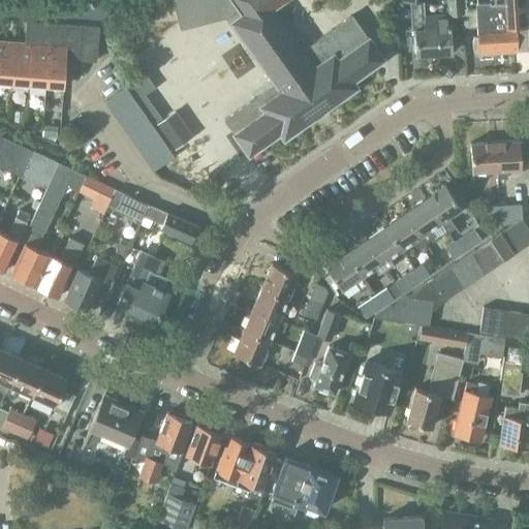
[(0,0),(0,10),(8,11),(8,0),(0,0)]
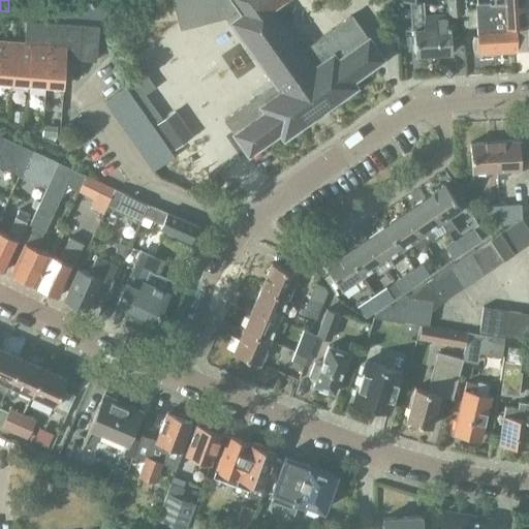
[(351,17),(301,52),(271,9),(284,0),(172,0),(181,27),(225,18),(229,22),(275,85),(255,98),(254,98),(223,120),(232,133),(231,133),(247,155),(278,133),(283,139),(355,87),(351,82),(382,60),(367,38),(351,17)]
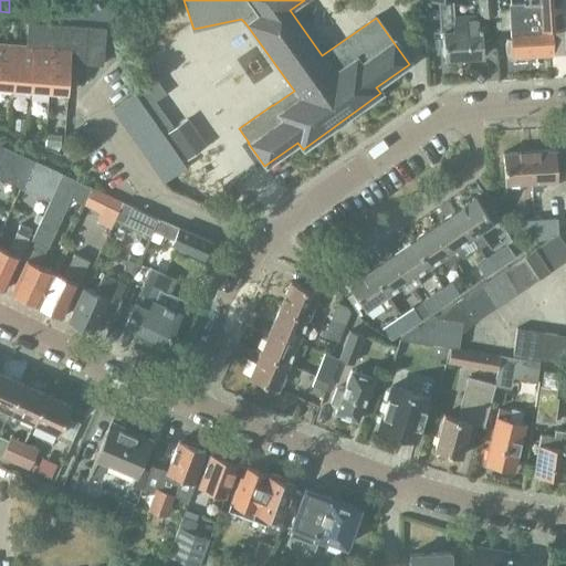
[(430,0),(430,2),(438,1),(439,31),(442,31),(443,48),(441,48),(441,56),(443,55),(443,59),(482,56),(480,17),(469,17),(470,19),(453,20),(452,1),(456,1),(456,0),(430,0)]
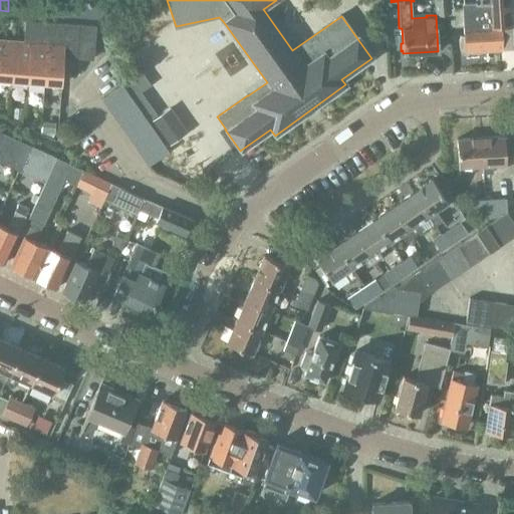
[(447,0),(435,0),(436,15),(449,14),(447,0)]
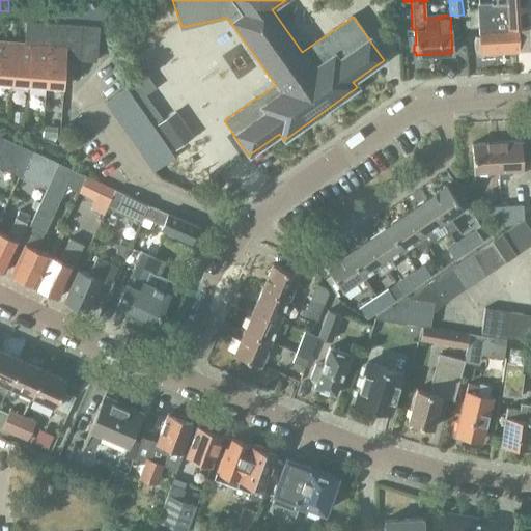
[(477,0),(463,0),(464,15),(465,28),(478,27),(479,53),(519,51),(519,50),(530,48),(528,26),(529,26),(527,0),(488,0),(490,2),(478,2),(477,0)]
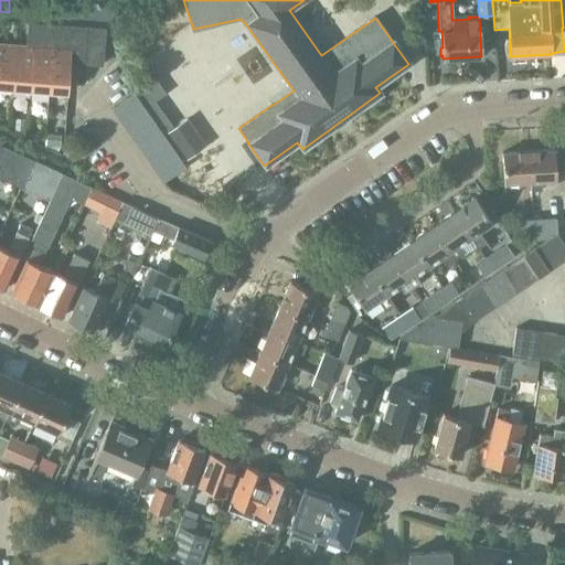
[(112,20),(113,20),(109,7),(55,2),(54,16),(112,20)]
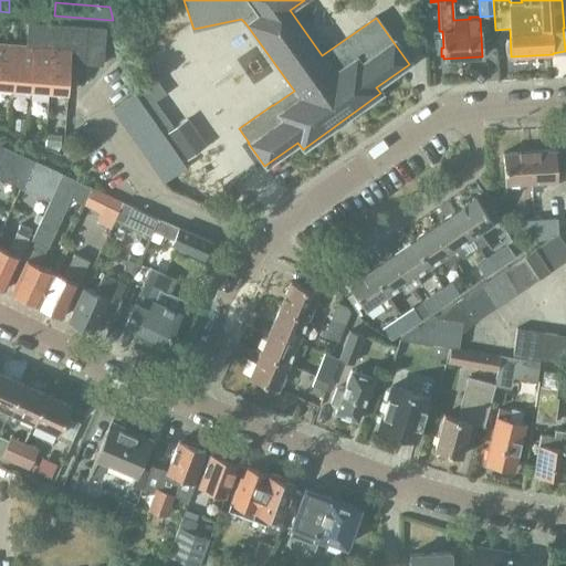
[(27,24),(25,42),(40,43),(39,48),(50,49),(82,51),(81,63),(101,65),(103,30),(84,29),(27,24)]
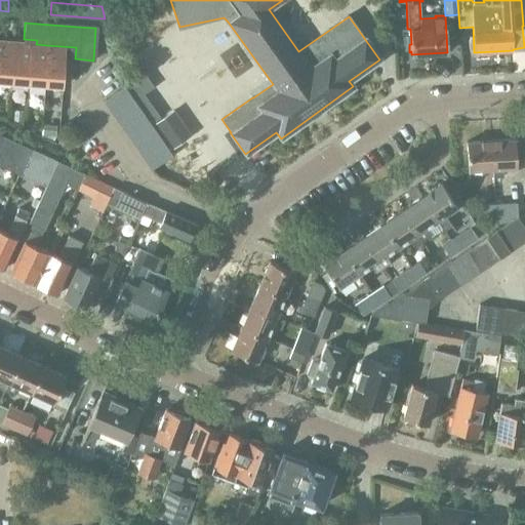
[(23,43),(23,44),(30,44),(27,84),(43,85),(46,45),(36,44),(37,40),(24,39),(23,43)]
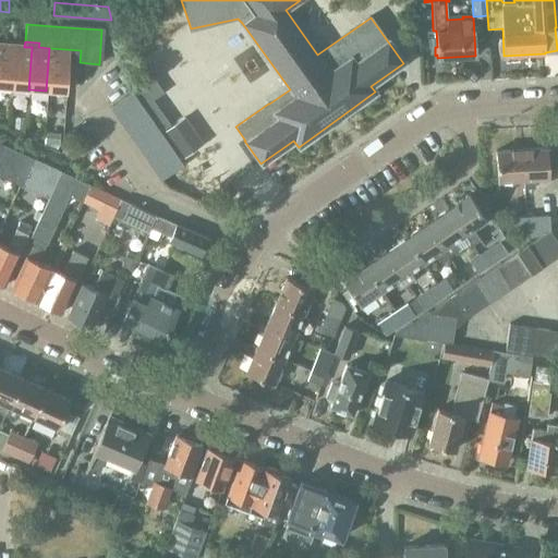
[(0,44),(0,86),(11,87),(14,45),(0,44)]
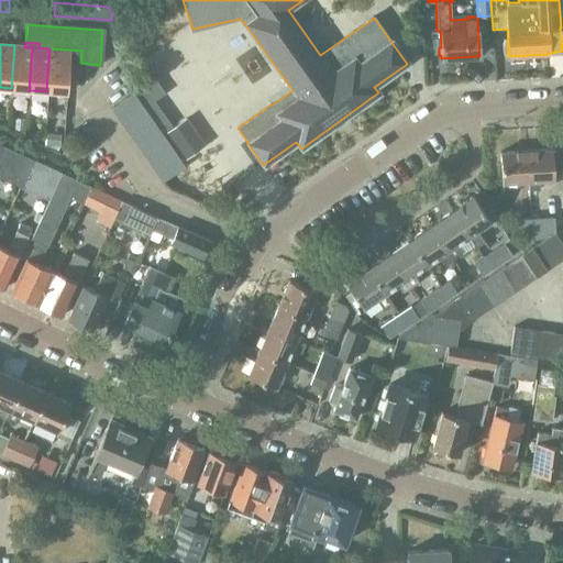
[(14,45),(11,88),(29,90),(32,47),(24,47),(24,46),(14,45)]
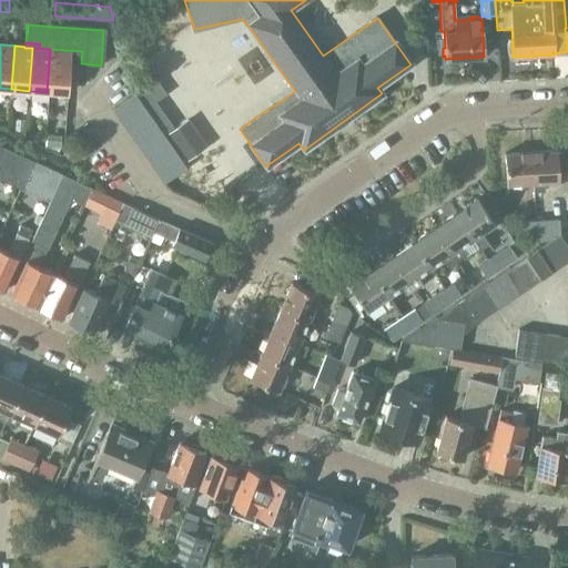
[(50,49),(47,92),(66,93),(69,62),(81,63),(82,51),(50,49)]
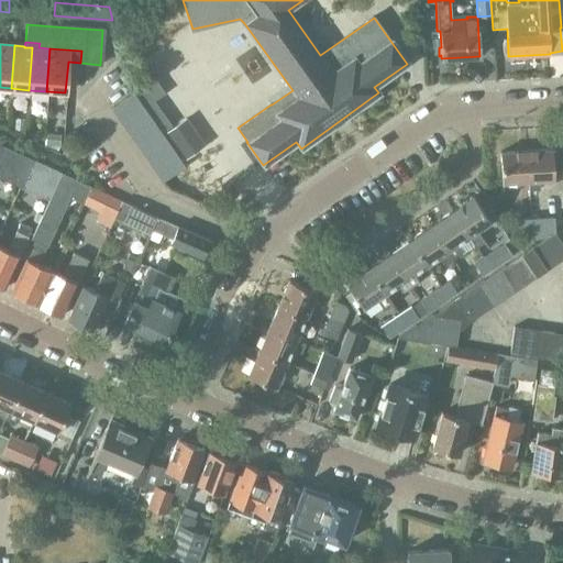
[(111,110),(162,183),(184,167),(186,166),(185,165),(144,108),(164,94),(154,79),(132,95),(133,95),(111,110)]
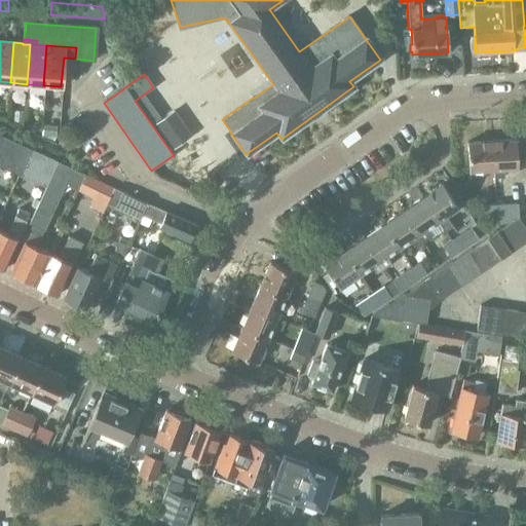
[(177,117),(160,129),(177,153),(193,141),(177,117)]
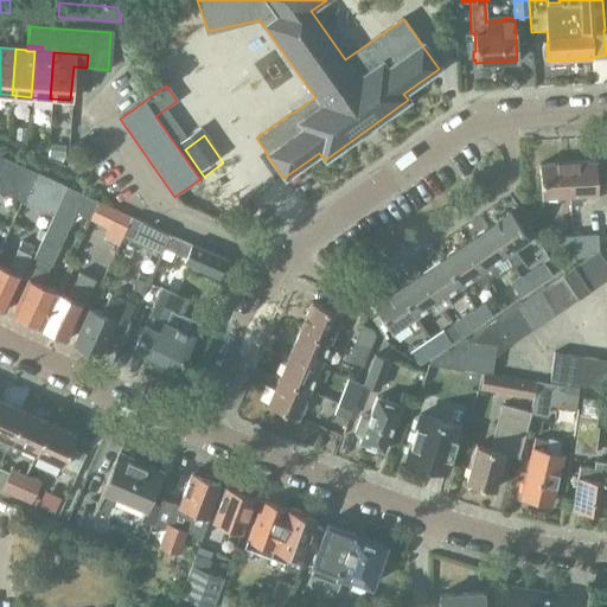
[(0,161),(0,191),(21,202),(34,173),(2,158),(0,161)]
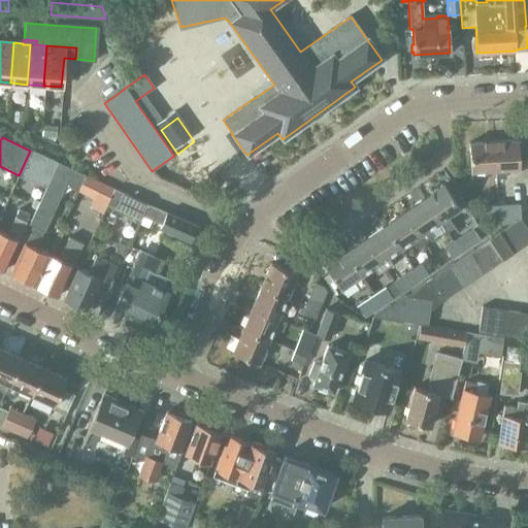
[(493,142),(495,171),(495,177),(504,177),(504,170),(519,169),(517,140),(493,142)]
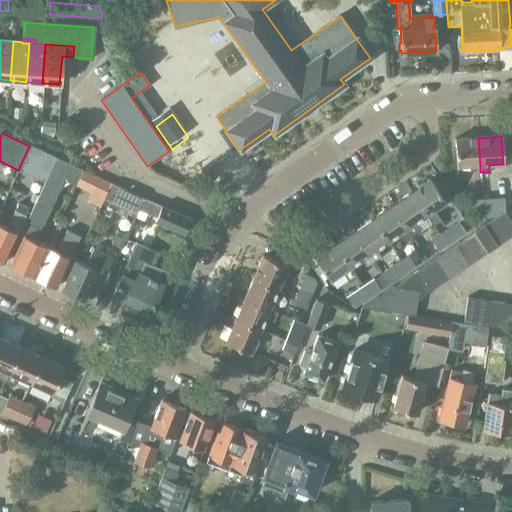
[(456,167),(480,166),(478,138),(454,140),(456,167)]
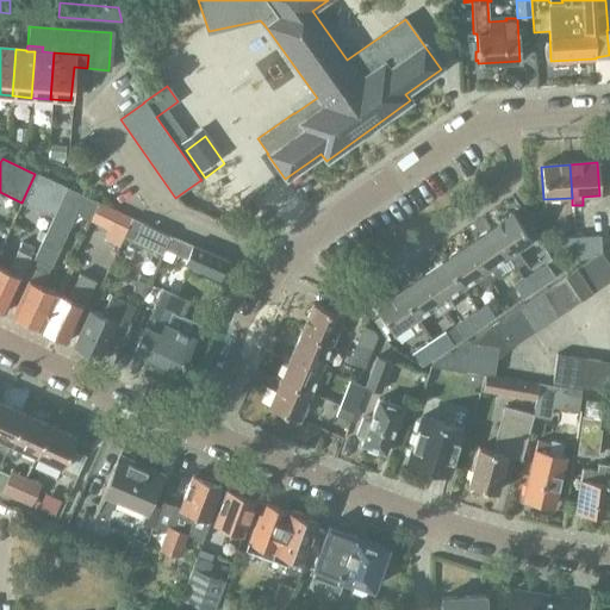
[(22,203),(51,217),(64,188),(66,188),(66,187),(35,174),(22,203)]
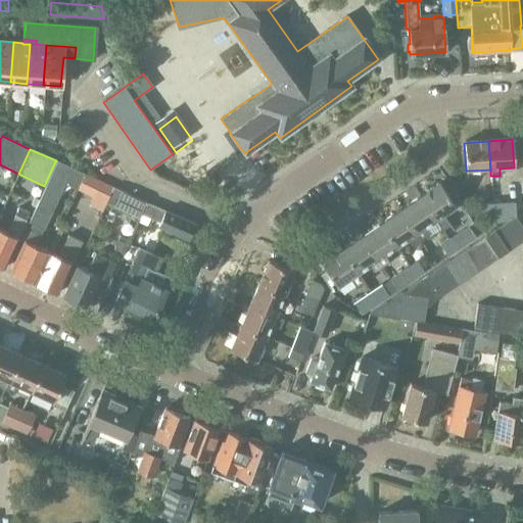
[(9,271),(34,282),(47,251),(34,245),(42,229),(44,229),(66,180),(69,182),(68,182),(78,186),(84,174),(56,161),(55,161),(44,186),(30,218),(32,224),(9,271)]
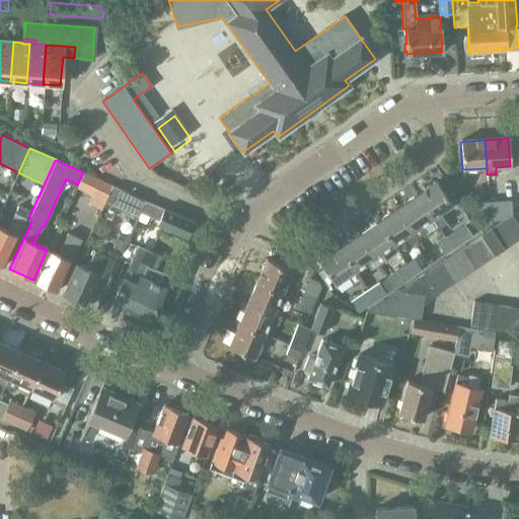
[(83,172),(77,184),(76,187),(92,195),(88,202),(100,208),(103,201),(110,186),(83,172)]
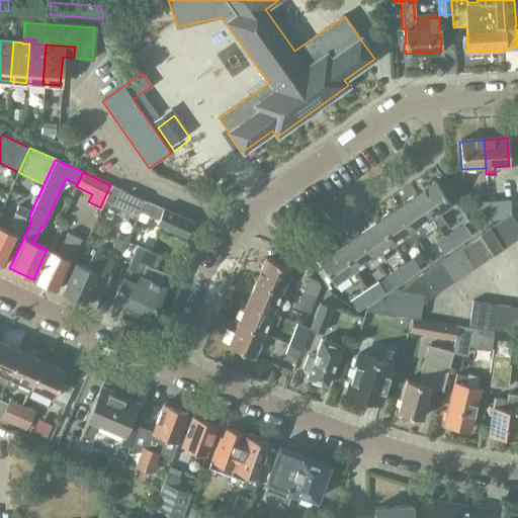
[(416,194),(431,218),(438,228),(445,223),(438,212),(451,204),(435,181),(416,194)]
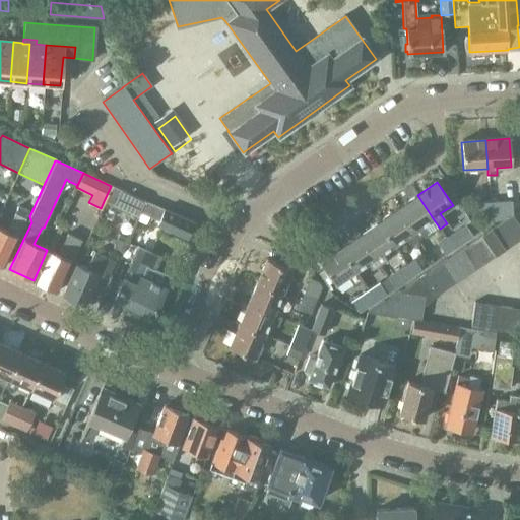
[(111,186),(104,201),(138,216),(145,202),(111,186)]
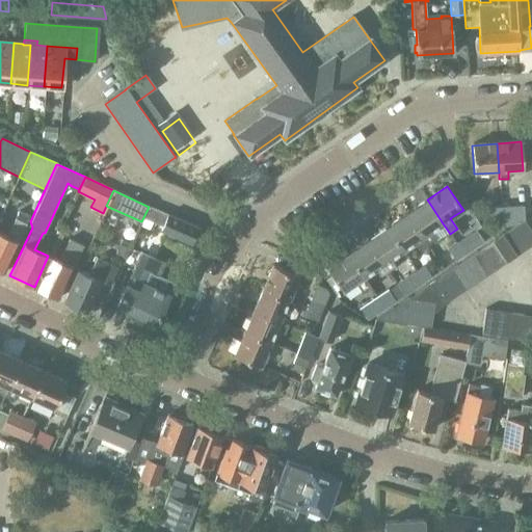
[(427,200),(406,213),(427,244),(434,239),(430,232),(443,223),(427,200)]
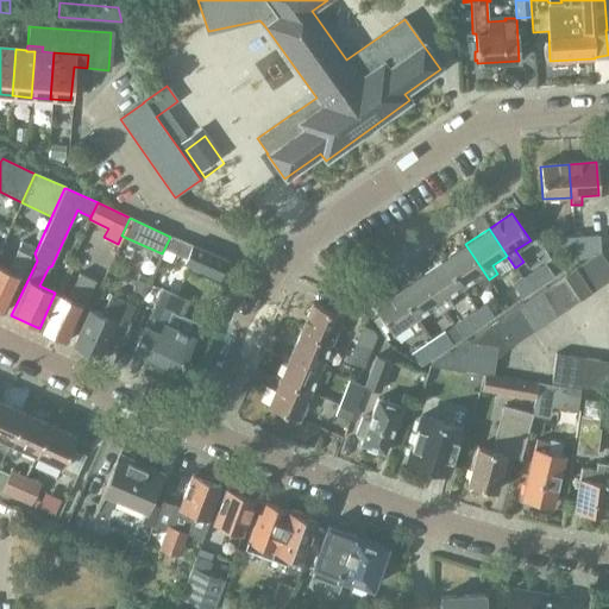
[(597,234),(573,237),(575,253),(598,251),(597,234)]
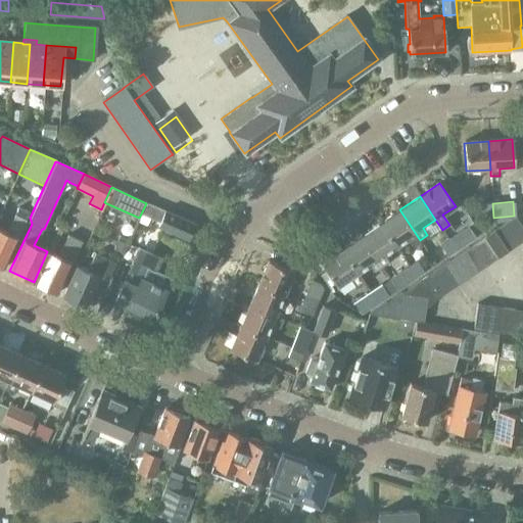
[(146,203),(139,218),(137,222),(146,226),(150,219),(159,223),(157,227),(162,229),(162,228),(188,239),(195,224),(146,203)]
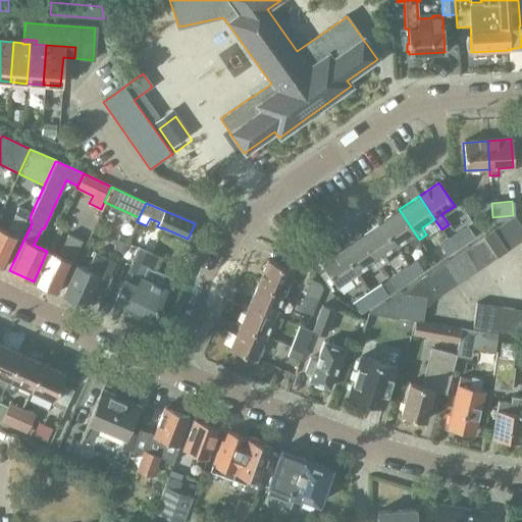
[(492,217),(491,203),(479,203),(480,217),(492,217)]
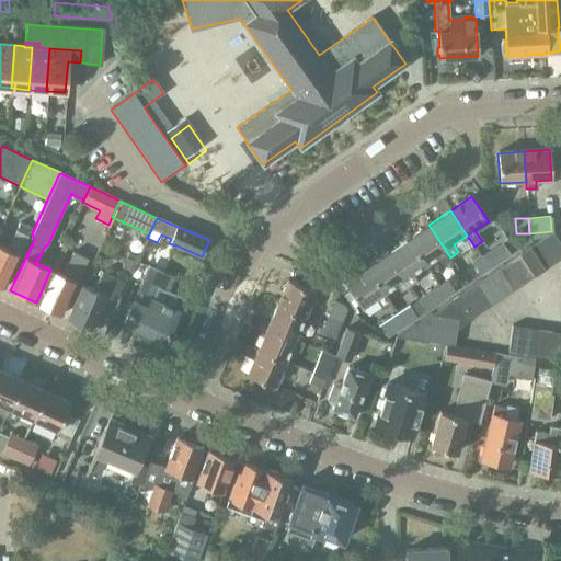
[(0,245),(0,286),(3,288),(31,228),(20,222),(7,250),(0,245)]
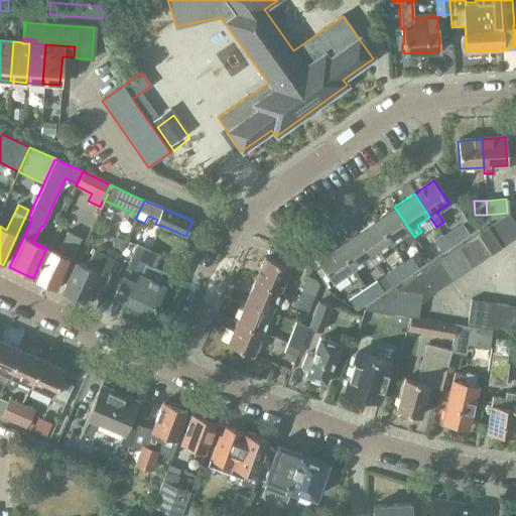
[(394,207),(375,220),(391,243),(402,235),(407,242),(414,237),(394,207)]
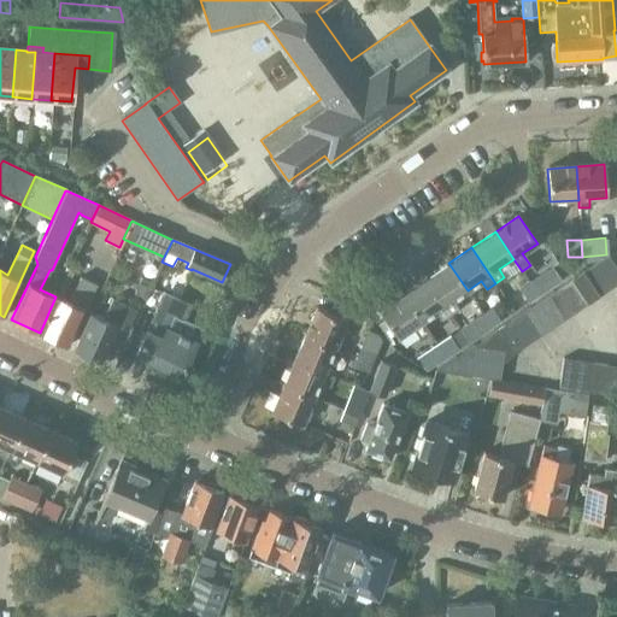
[(616,270),(606,256),(594,264),(610,288),(616,283),(616,270)]
